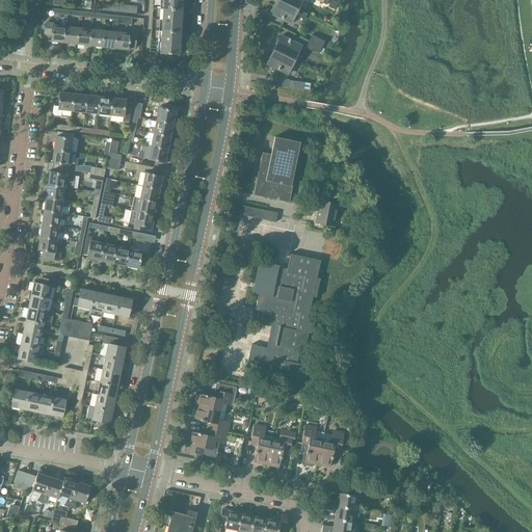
[(163,0),(162,9),(181,10),(182,0),(163,0)]
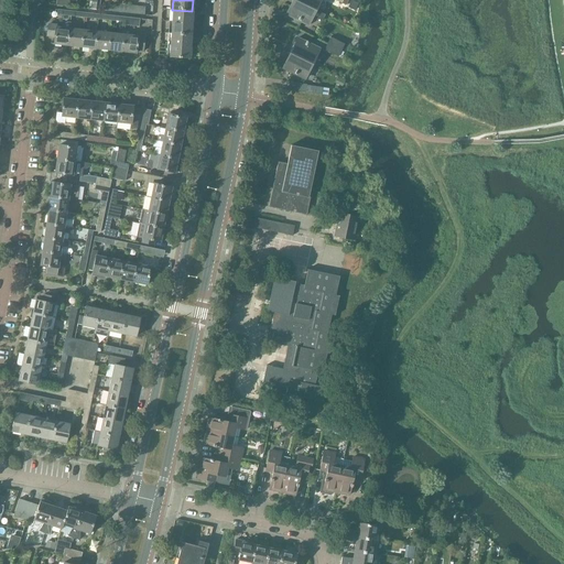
[(315,10),(294,0),(292,0),(285,14),(308,25),(313,17),(322,21),(324,14),(315,10)]
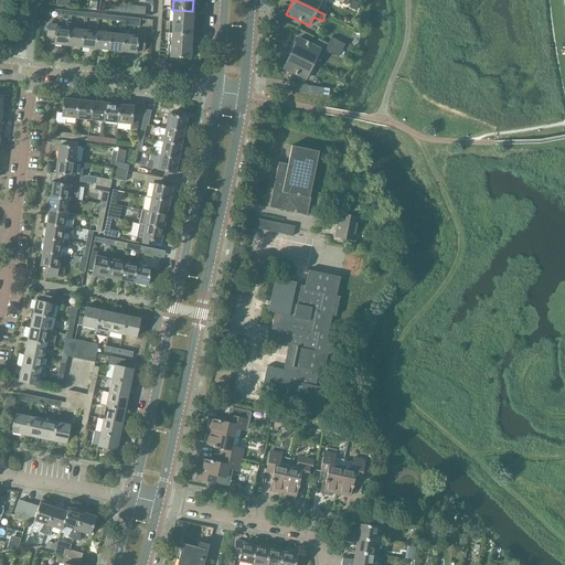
[(295,0),(316,10),(320,0),(295,0)]
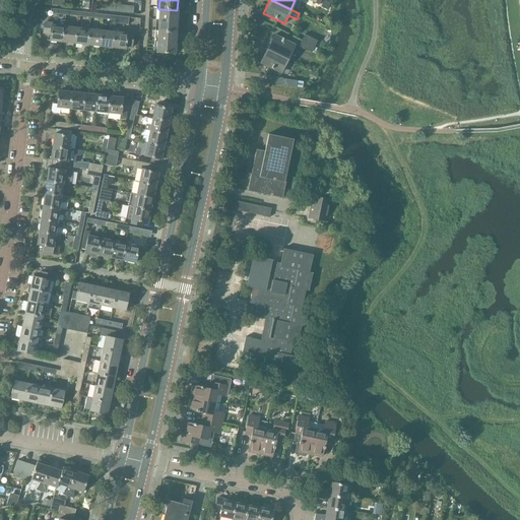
[(121,7),(120,12),(133,13),(134,6),(121,5),(121,7)]
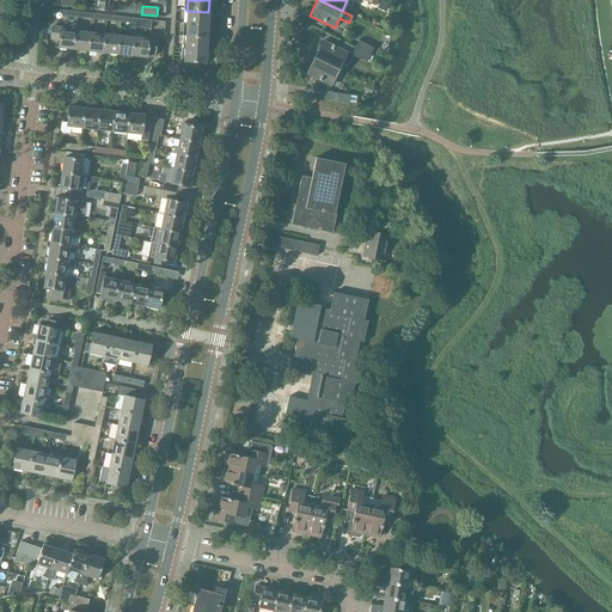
[(208,24),(208,12),(187,11),(187,23),(208,24)]
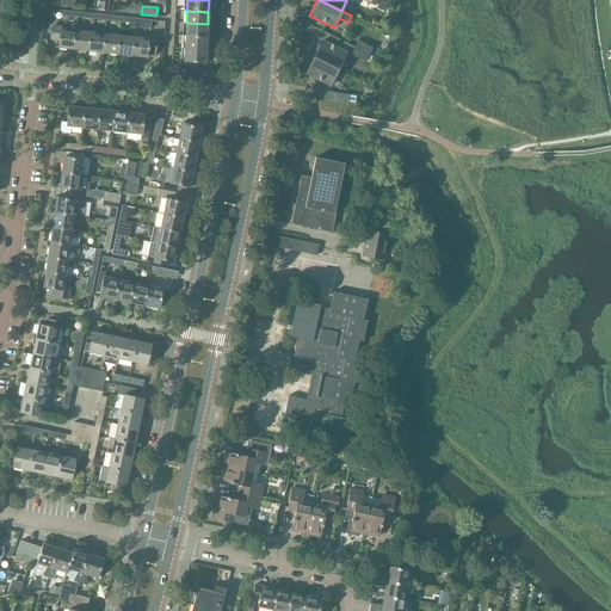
[(136,18),(135,24),(135,28),(150,29),(152,20),(136,18)]
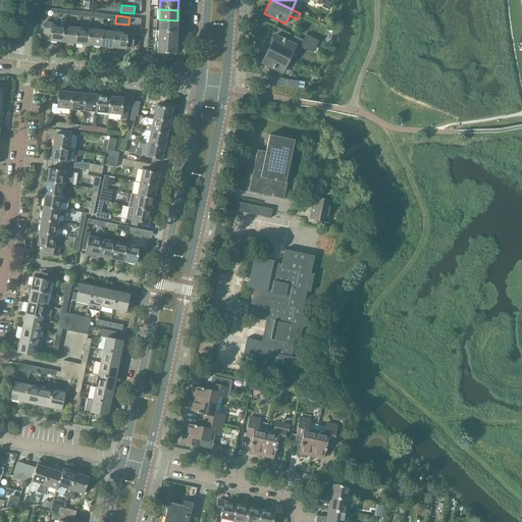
[(176,32),(177,20),(159,19),(158,31),(176,32)]
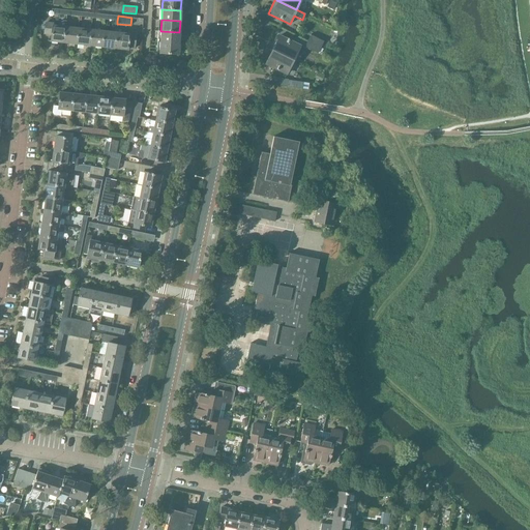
[(50,41),(63,42),(65,27),(53,25),(53,23),(46,23),(43,34),(51,34),(50,41)]
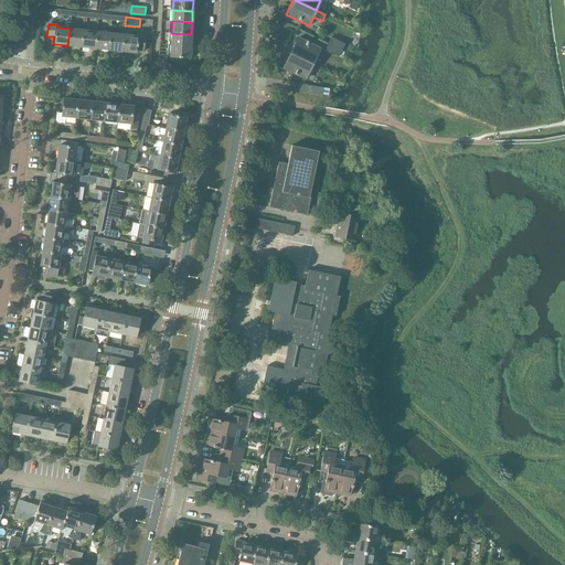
[(67,45),(81,46),(83,30),(70,29),(67,45)]
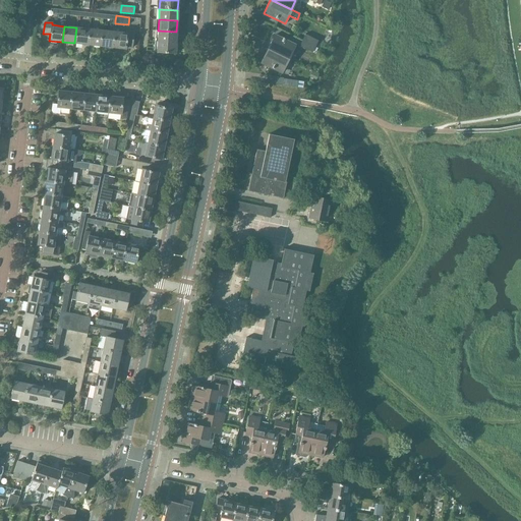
[(74,43),(88,45),(89,29),(76,27),(74,43)]
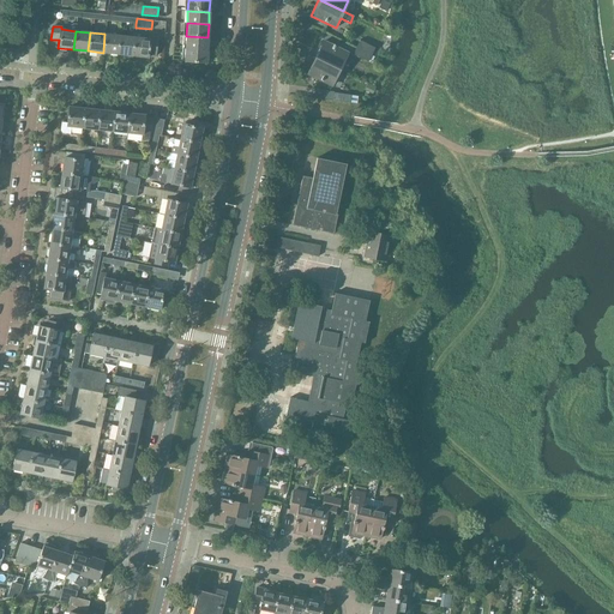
[(134,37),(132,56),(148,58),(148,55),(155,56),(157,37),(149,37),(149,40),(143,38),(143,32),(136,32),(136,37),(134,37)]
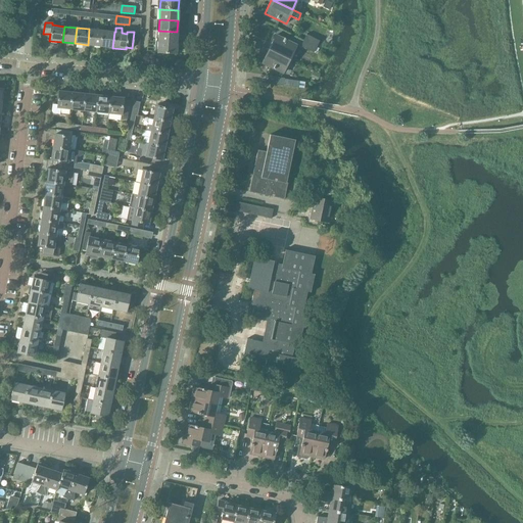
[(88,45),(100,46),(102,31),(89,29),(88,45)]
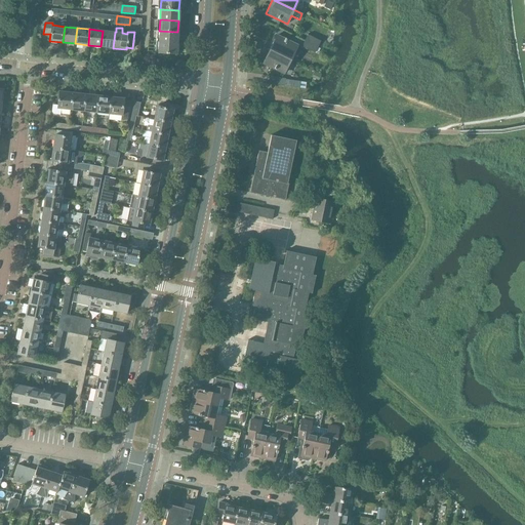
[(115,32),(103,31),(101,46),(113,48),(115,32)]
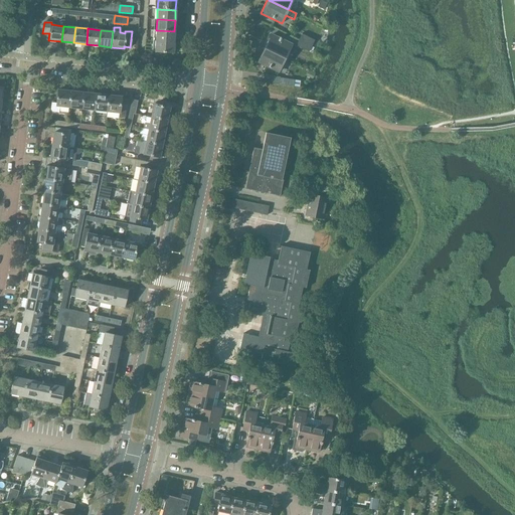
[(174,42),(174,31),(156,30),(156,40),(174,42)]
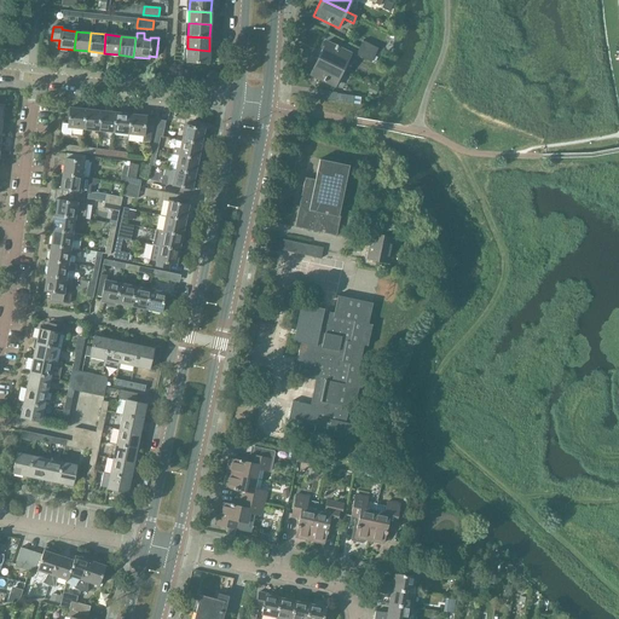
[(359,48),(375,56),(377,48),(363,41),(359,48)]
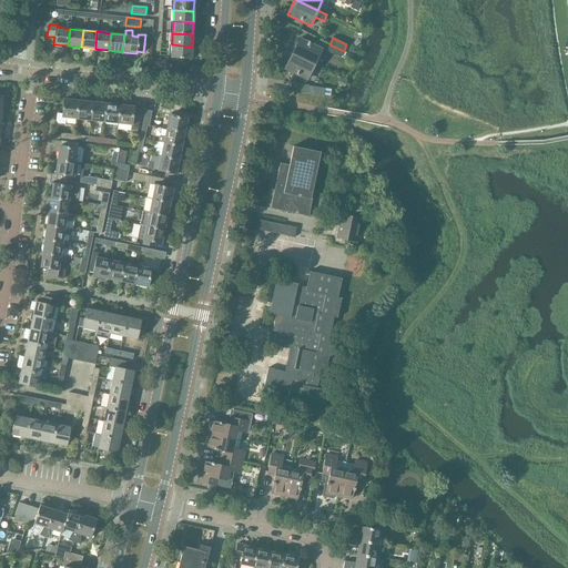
[(298,39),(292,53),(314,64),(322,50),(310,43),(311,42),(308,41),(307,42),(298,39)]
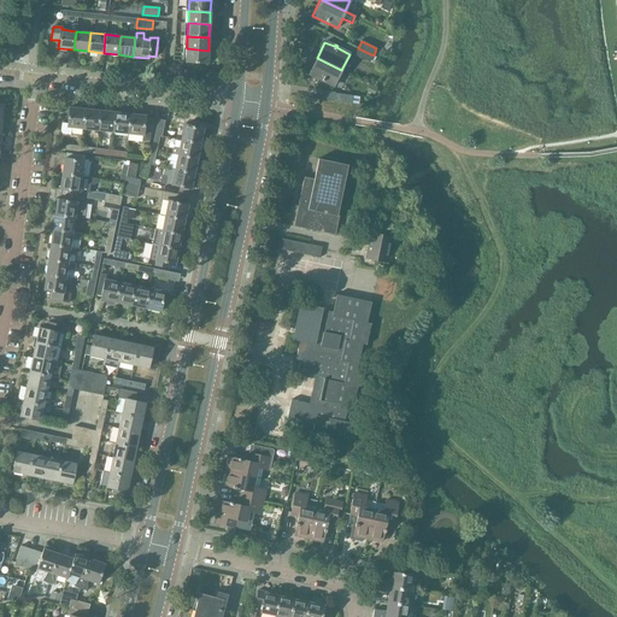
[(207,63),(209,51),(187,48),(186,62),(207,63)]
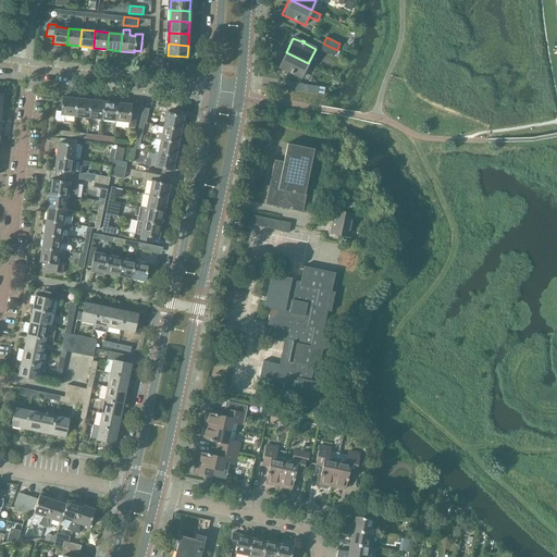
[(337,50),(323,44),(320,49),(334,57),(337,50)]
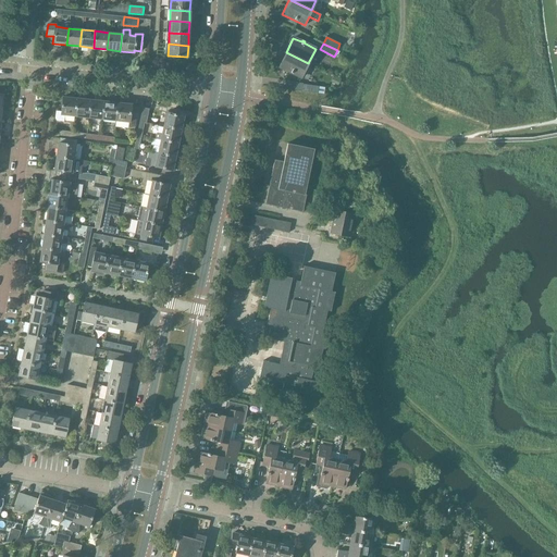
[(308,63),(286,52),(279,67),(301,77),(308,63)]
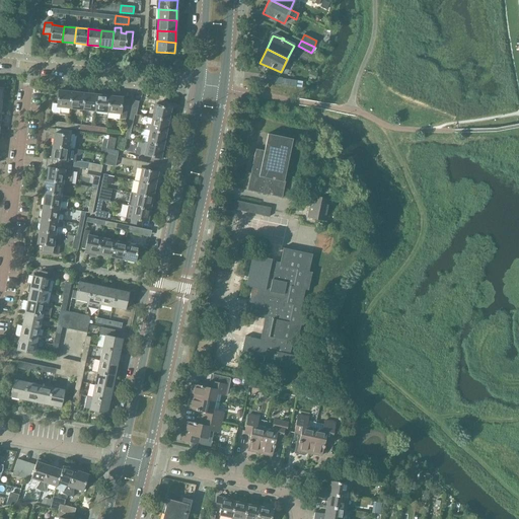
[(281,85),(295,87),(300,87),(300,81),(282,78),(281,85)]
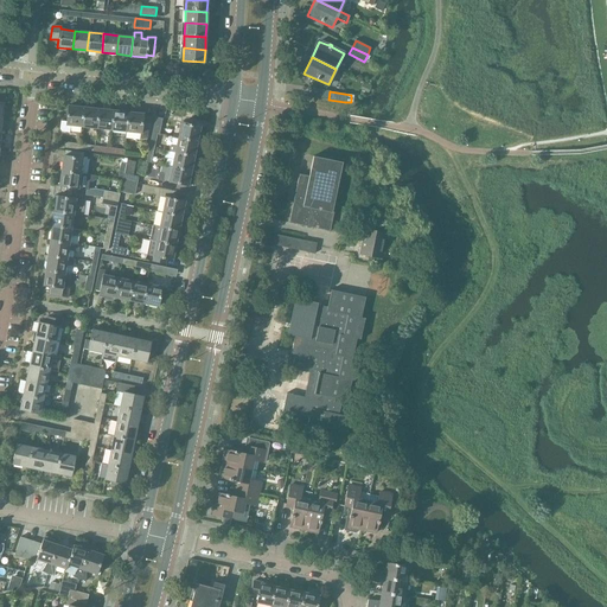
[(70,126),(81,127),(83,107),(68,106),(66,121),(61,121),(59,129),(61,132),(69,132),(70,126)]
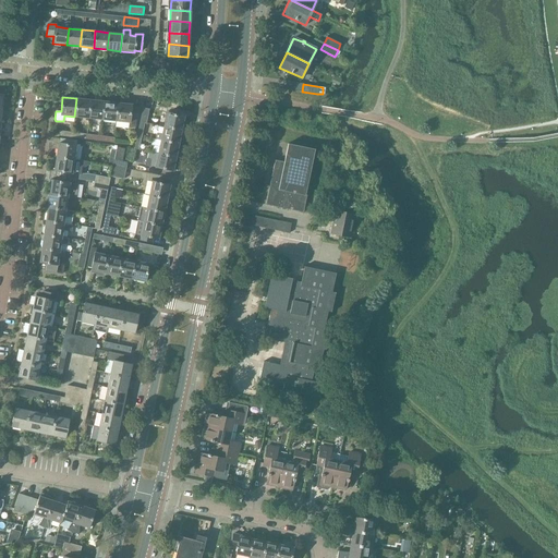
[(88,118),(91,100),(76,98),(74,117),(88,118)]
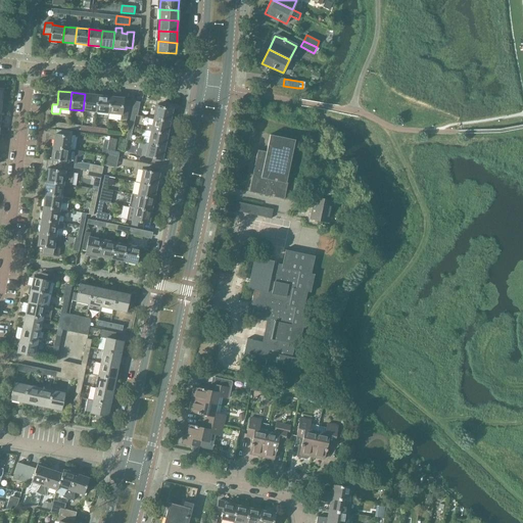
[(83,110),(95,111),(97,95),(85,94),(83,110)]
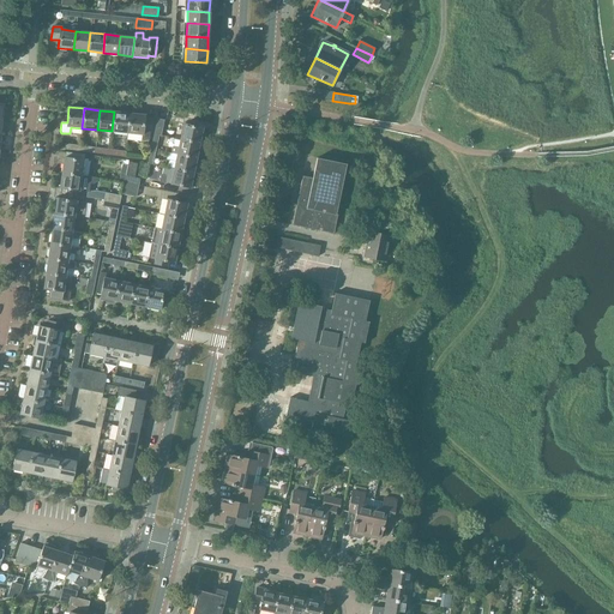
[(127,133),(130,114),(114,112),(112,131),(127,133)]
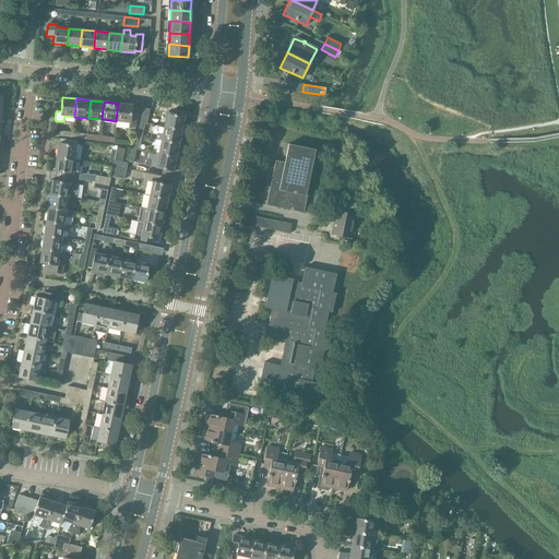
[(118,104),(116,121),(129,122),(129,128),(135,128),(137,121),(130,120),(131,107),(132,105),(118,104)]
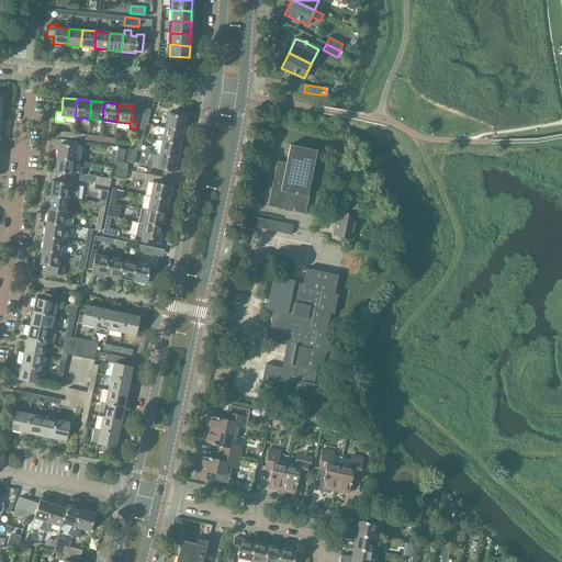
[(137,122),(141,109),(132,108),(131,121),(137,122)]
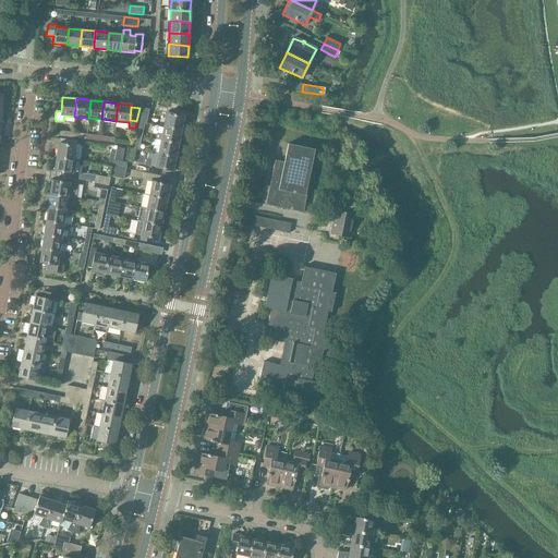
[(143,108),(140,122),(145,123),(147,123),(150,109),(143,108)]
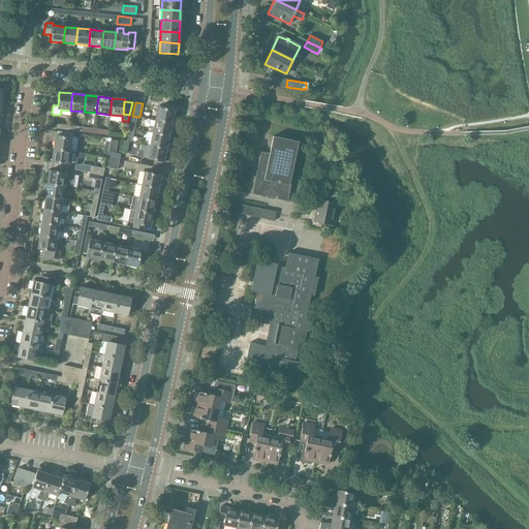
[(158,106),(155,120),(172,123),(175,111),(158,106)]
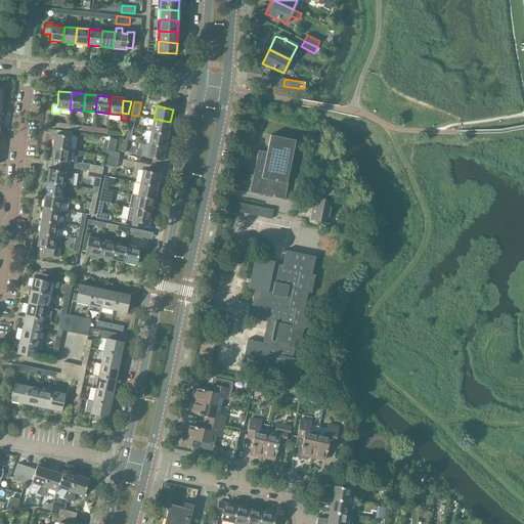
[(146,130),(150,131),(168,135),(170,122),(154,119),(153,126),(147,125),(146,130)]
